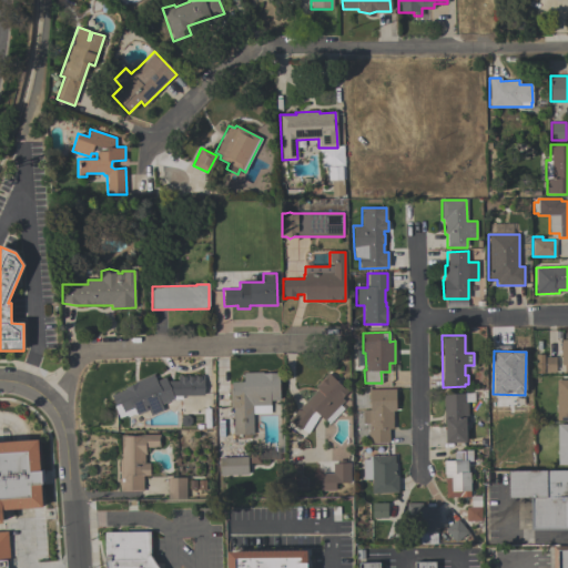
[(555,373),(556,357),(537,356),(537,372),(555,373)]
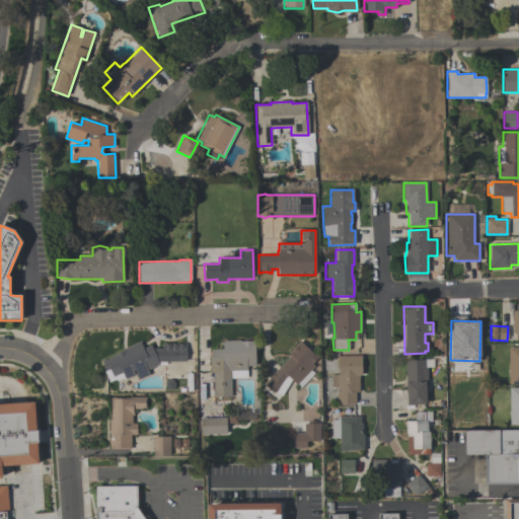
[(254,341),(255,366),(246,366),(247,377),(230,378),(231,397),(213,397),(213,372),(210,372),(210,356),(212,356),(211,349),(222,349),(222,341),(240,340),(240,342),(254,341)]
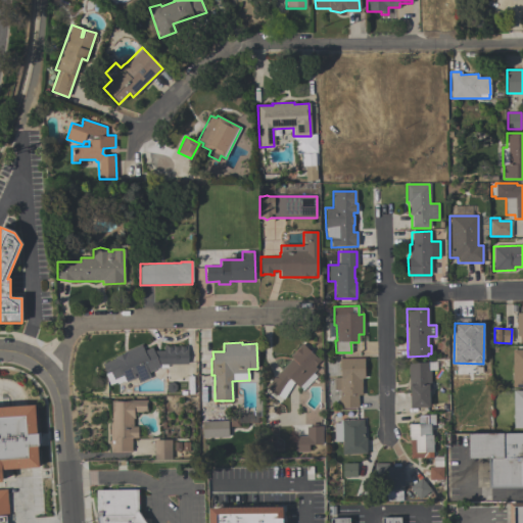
[(320,361),(314,367),(316,369),(313,373),(316,376),(301,391),(293,383),(284,398),(265,387),(273,375),(275,376),(291,359),(289,357),(301,343),(320,361)]
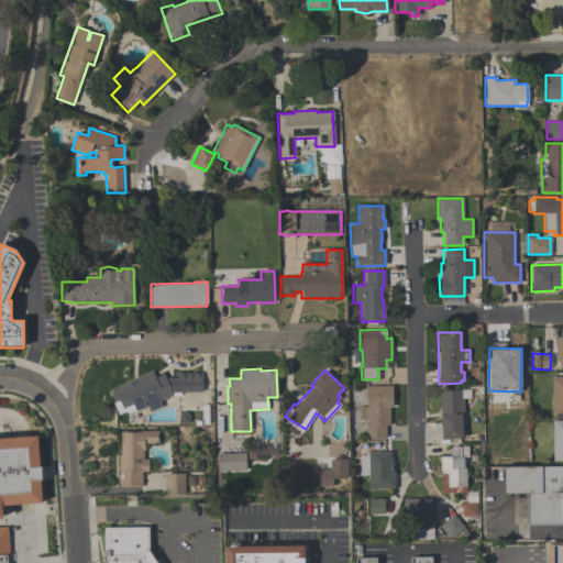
[(201,393),(172,393),(173,396),(159,401),(162,407),(148,412),(146,407),(135,411),(132,405),(122,409),(119,400),(114,403),(110,392),(124,386),(124,384),(133,381),(133,378),(152,371),(154,377),(163,374),(165,378),(176,377),(176,372),(201,372),(201,393)]
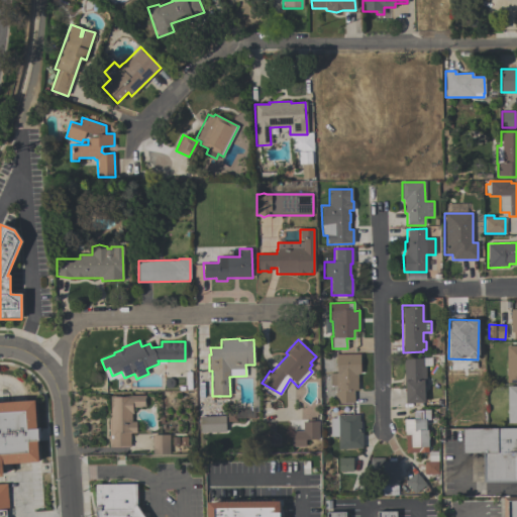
[(516,383),(506,383),(506,346),(516,345),(516,383)]
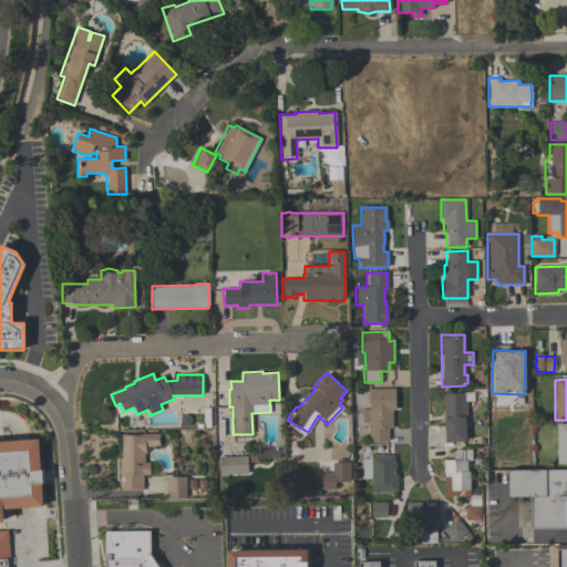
[(394,389),(394,410),(392,411),(392,429),(388,429),(388,442),(368,443),(367,428),(369,428),(369,423),(361,423),(361,410),(369,410),(369,389),(394,389)]
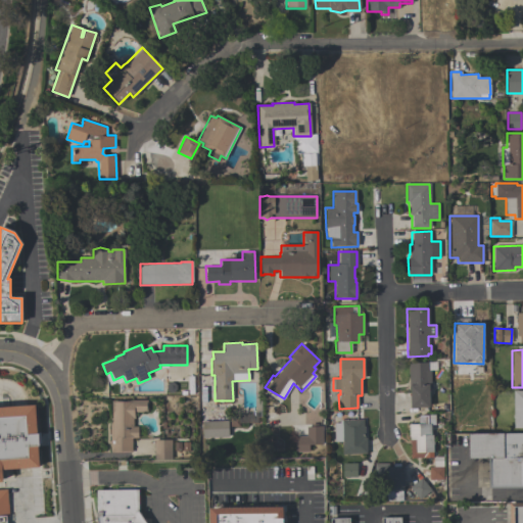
[(409,363),(428,363),(428,370),(430,370),(430,386),(428,386),(429,408),(410,409),(409,363)]
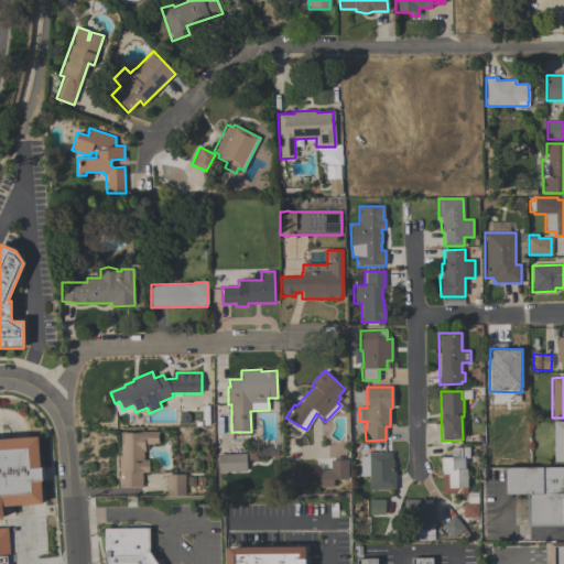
[(563,462),(553,462),(553,421),(563,421),(563,462)]
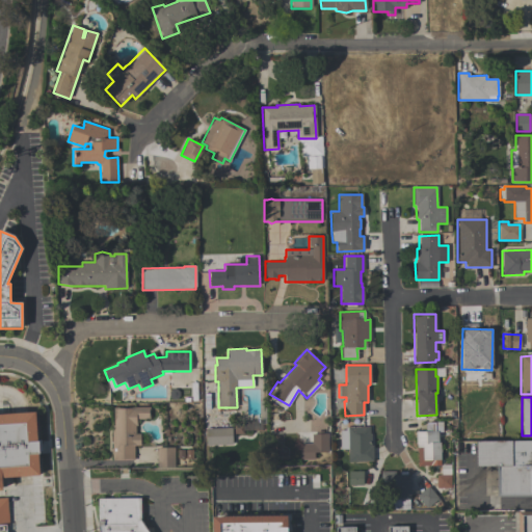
[(134,460),(112,460),(112,454),(111,454),(111,449),(112,449),(111,426),(113,425),(112,407),(150,407),(150,419),(137,419),(137,426),(135,426),(135,434),(140,434),(140,446),(134,446),(134,460)]
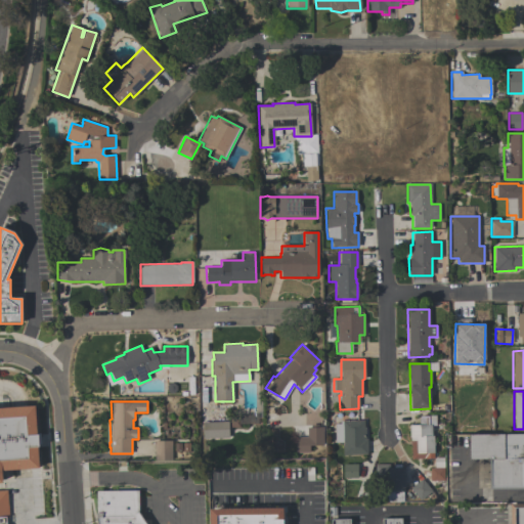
[(0,408),(34,406),(37,436),(38,436),(39,447),(38,448),(39,469),(1,472),(2,484),(0,484),(0,408)]
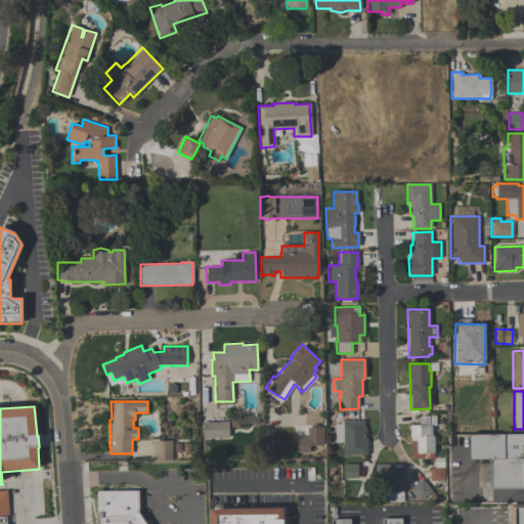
[(411,459),(411,445),(410,445),(410,438),(409,438),(409,426),(419,426),(419,417),(420,417),(420,416),(428,416),(435,416),(435,426),(431,426),(431,436),(433,436),(433,459),(411,459)]
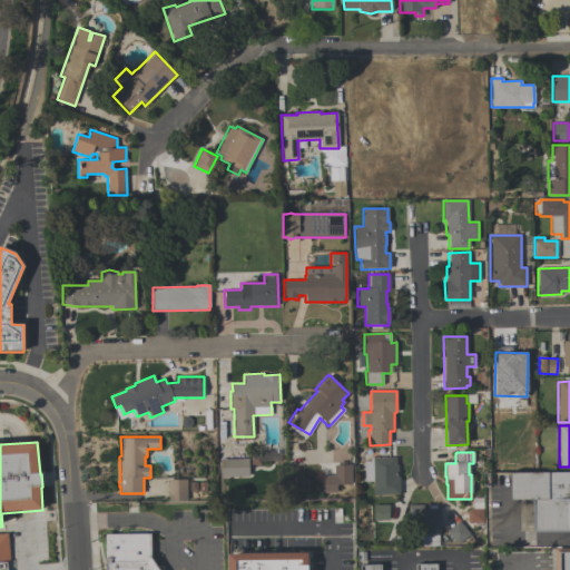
[(364,461),(370,461),(370,458),(395,458),(395,465),(397,465),(397,478),(399,478),(399,494),(373,494),(373,481),(364,482),(364,461)]
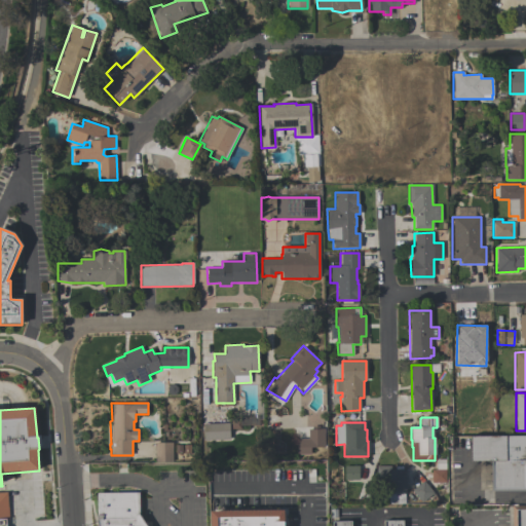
[(202,424),(228,423),(229,440),(203,441),(202,424)]
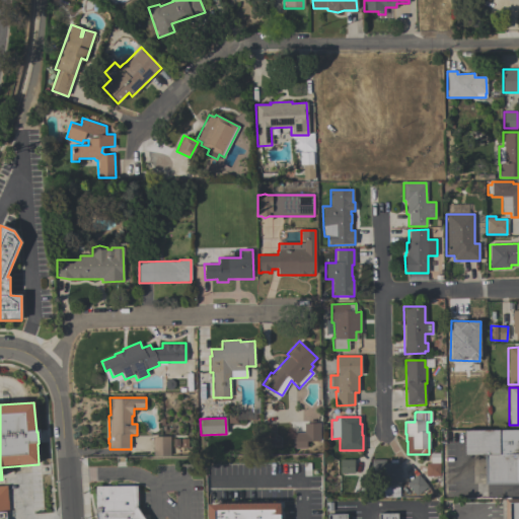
[(319,424),(319,442),(306,442),(306,448),(292,449),(292,433),(303,433),(303,424),(308,424),(308,421),(314,421),(314,424),(319,424)]
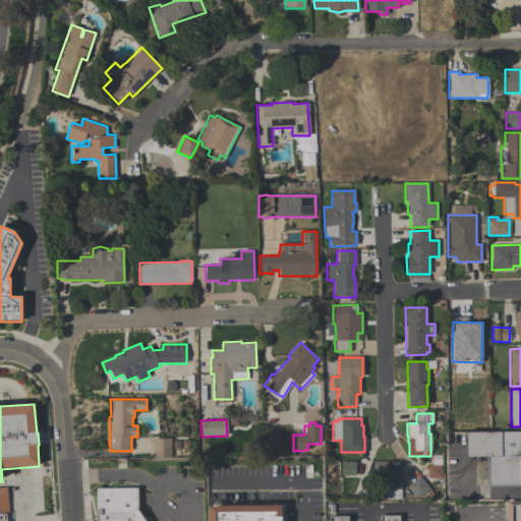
[(465,432),(520,431),(520,458),(519,458),(520,486),(486,487),(486,458),(465,459),(465,432)]
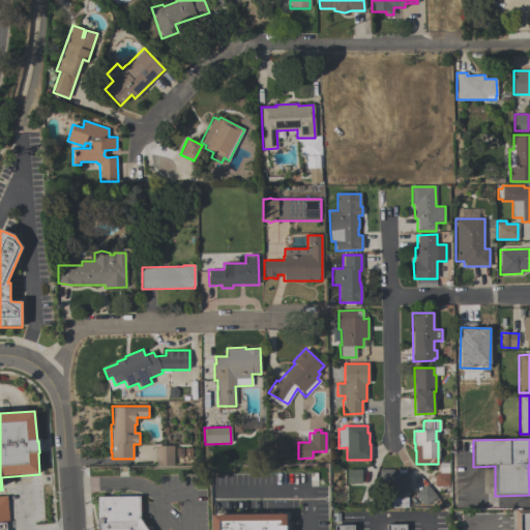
[(156,466),(155,446),(173,446),(173,466),(156,466)]
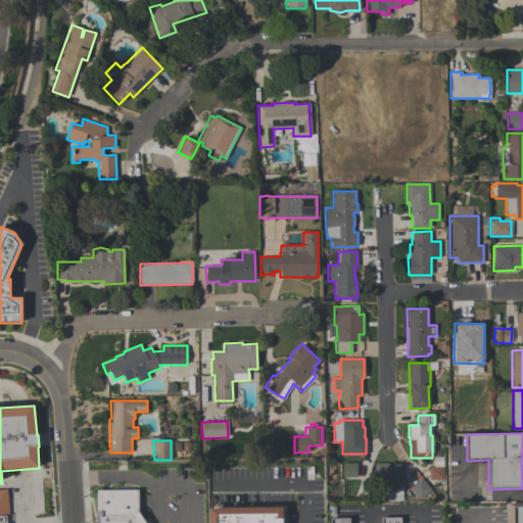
[(429,480),(429,467),(433,467),(433,458),(442,457),(443,479),(429,480)]
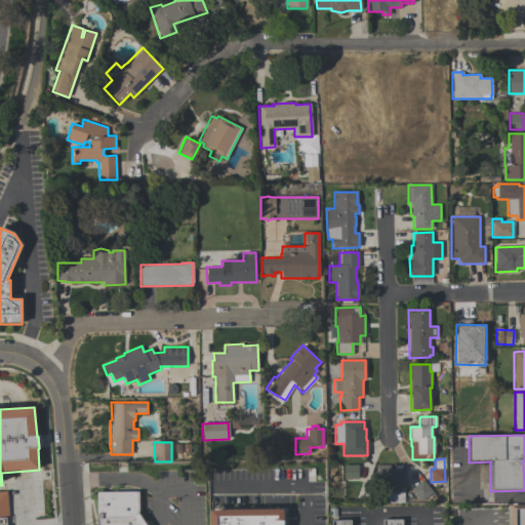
[(358,479),(344,479),(344,465),(358,465),(358,479)]
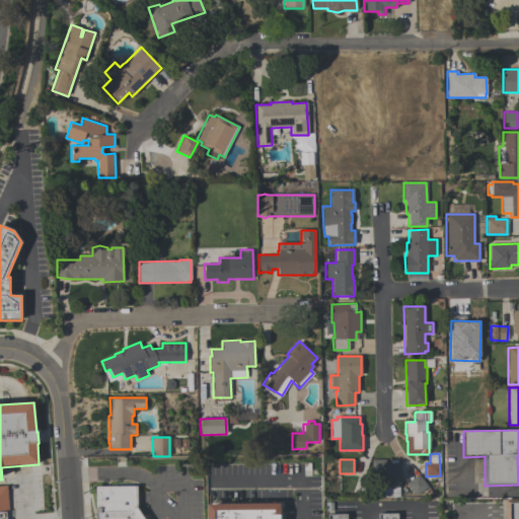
[(399,497),(384,497),(384,487),(371,487),(371,459),(385,459),(385,463),(399,463),(399,497)]
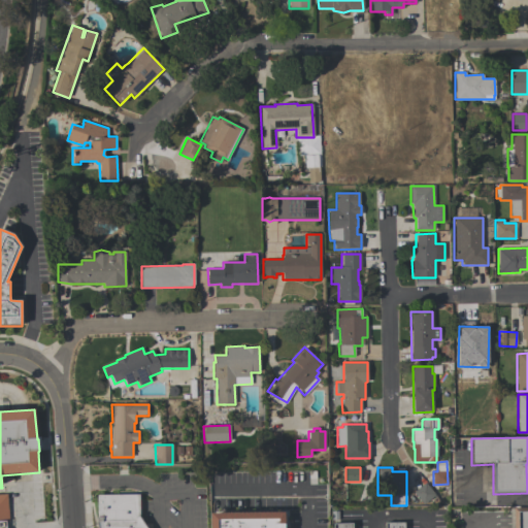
[(414,492),(425,483),(435,495),(424,504),(414,492)]
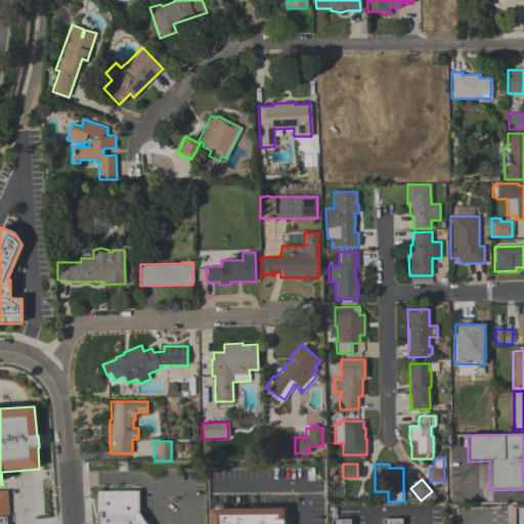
[(0,523),(0,490),(6,490),(8,517),(6,517),(6,523),(0,523)]
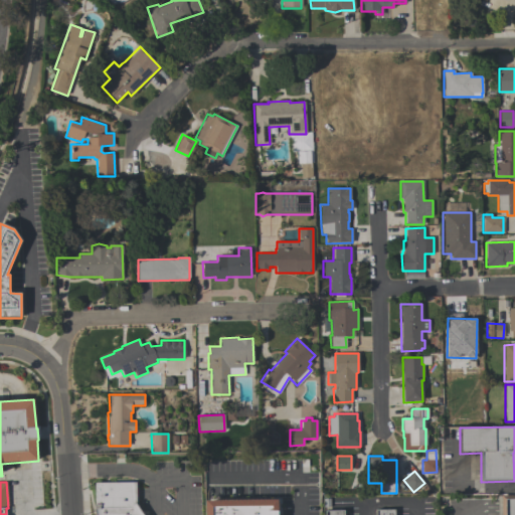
[(94,514),(94,505),(95,505),(95,483),(136,483),(136,505),(142,514),(94,514)]
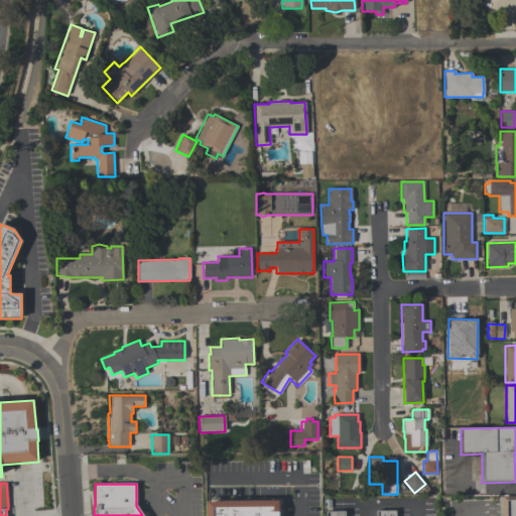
[(515,515),(503,515),(503,497),(515,497),(515,515)]
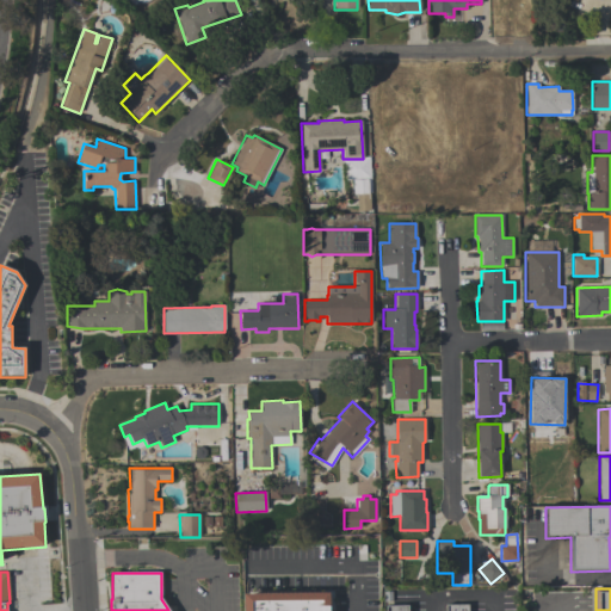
[(328,596),(328,610),(244,610),(244,596),(328,596)]
